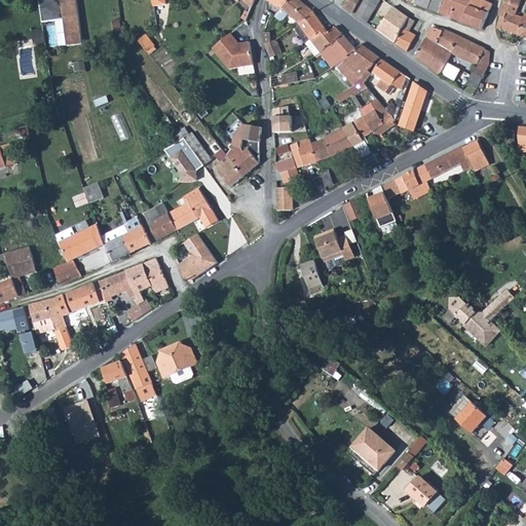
[(61,0),(37,0),(41,22),(63,19),(67,46),(83,43),(81,30),(76,0),(64,0),(65,2),(61,3),(61,0)]
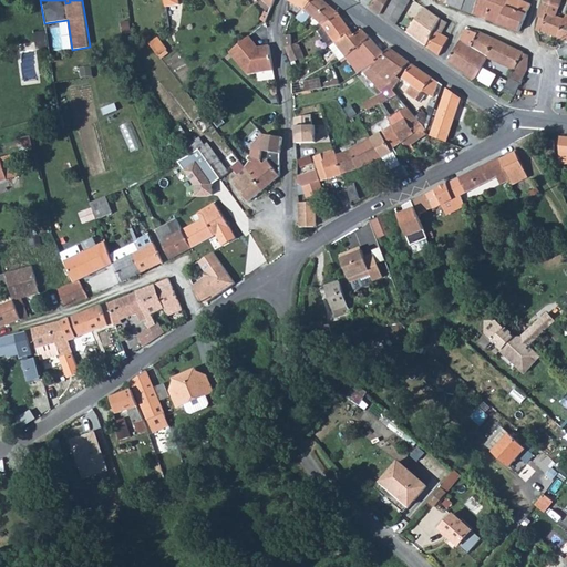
[(310,0),(303,8),(296,18),(303,24),(310,16),(322,26),(339,14),(328,4),(321,0),(310,0)]
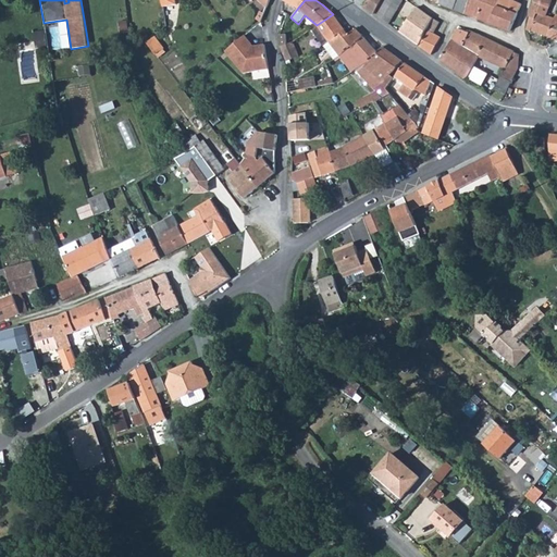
[(368,0),(363,7),(374,14),(381,0),(368,0)]
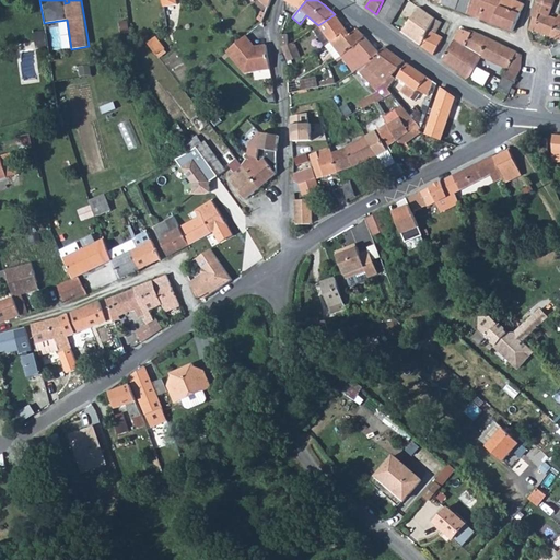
[(388,0),(380,16),(392,25),(405,0),(388,0)]
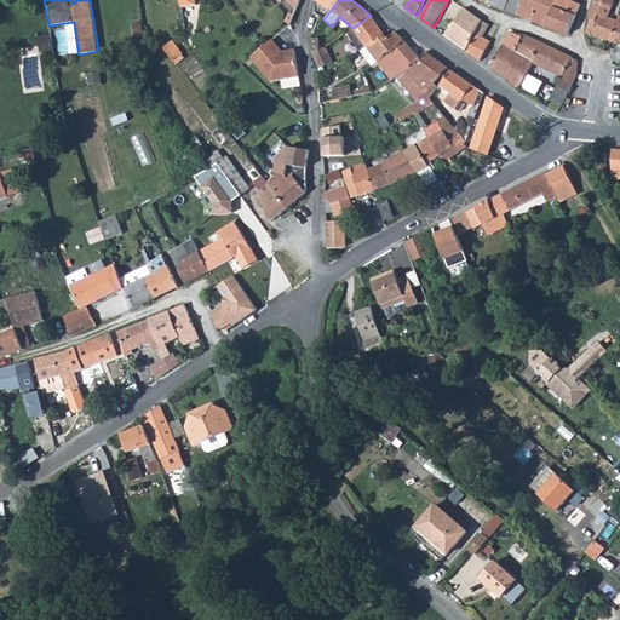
[(488,0),(487,3),(487,4),(567,35),(580,5),(568,0),(488,0)]
